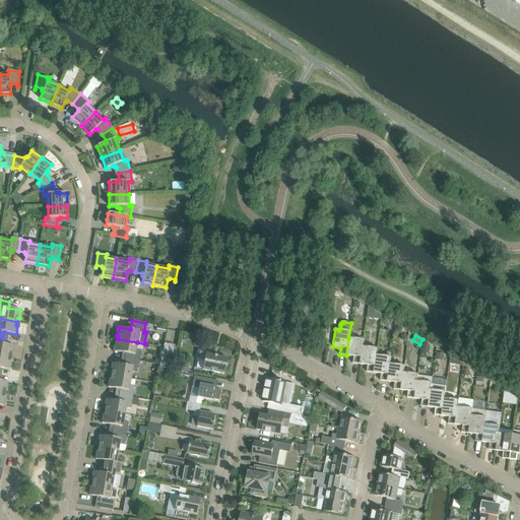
[(0,355),(11,358),(11,354),(12,354),(14,346),(2,344),(3,338),(0,337),(0,355)]
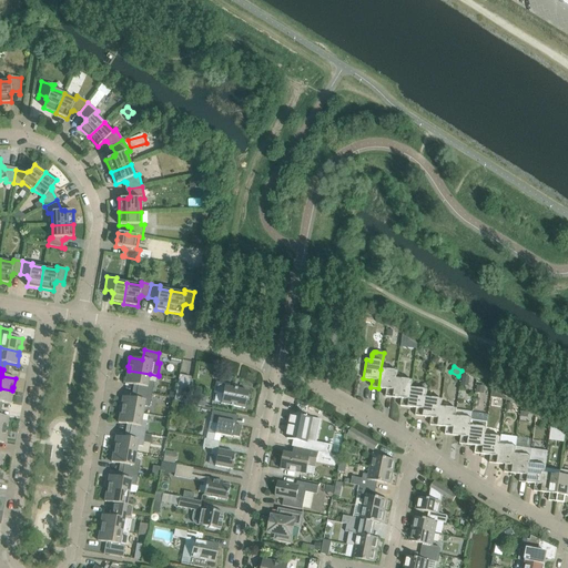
[(386,397),(393,398),(396,378),(397,372),(381,369),(378,388),(386,389),(386,397)]
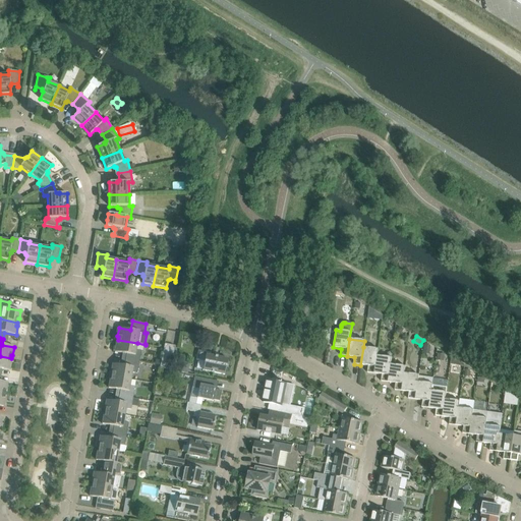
[(135,350),(137,343),(118,340),(117,344),(116,343),(114,352),(126,354),(125,360),(139,362),(141,351),(135,350)]
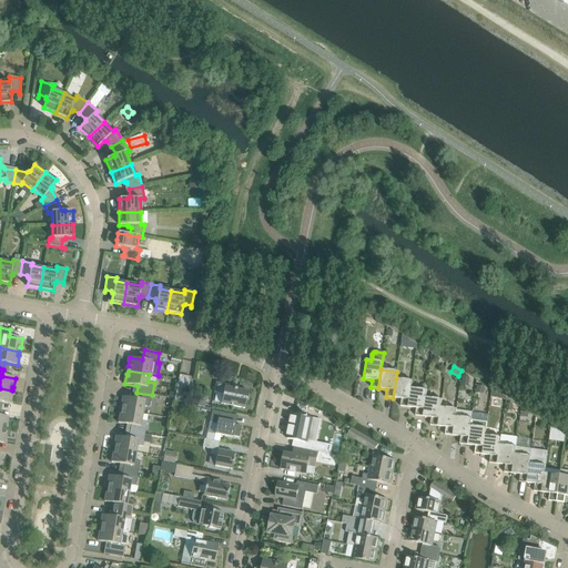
[(191,377),(179,375),(174,401),(185,404),(191,377)]
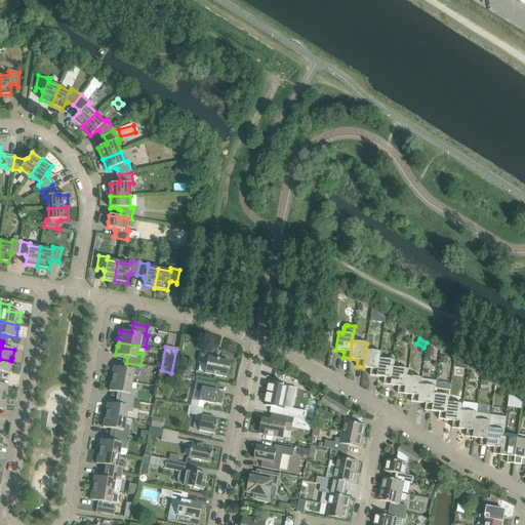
[(366,350),(363,368),(371,369),(370,375),(377,376),(379,359),(380,359),(381,352),(366,350)]
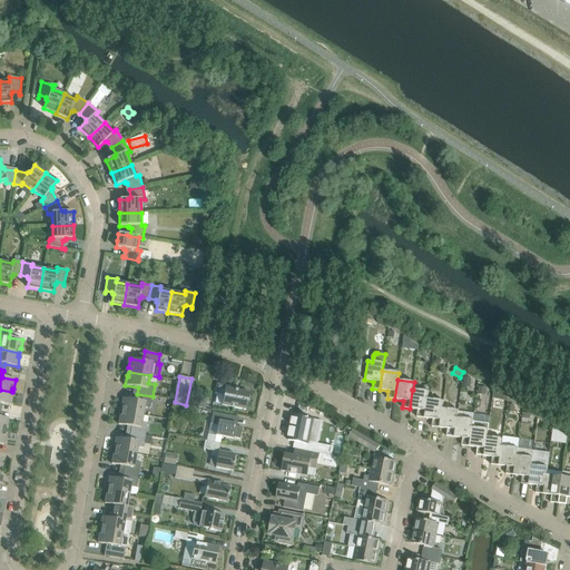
[(228,389),(228,386),(217,384),(215,394),(224,396),(222,405),(245,410),(247,403),(248,402),(247,400),(249,393),(228,389)]
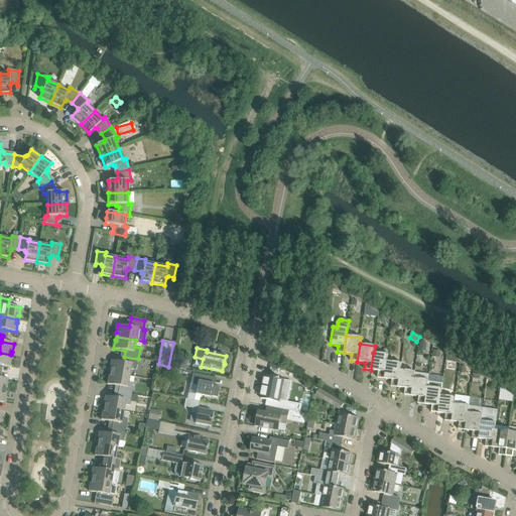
[(11,355),(0,353),(0,365),(10,367),(11,359),(10,359),(11,355)]
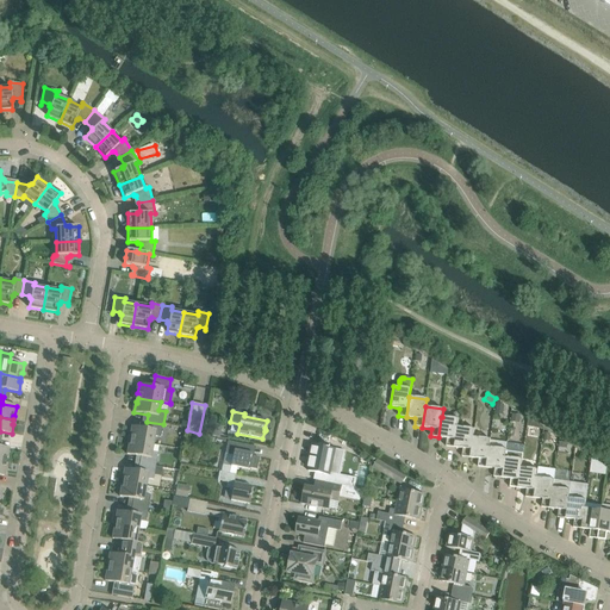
[(446,447),(454,448),(458,427),(459,419),(442,417),(441,417),(439,437),(447,439),(446,447)]
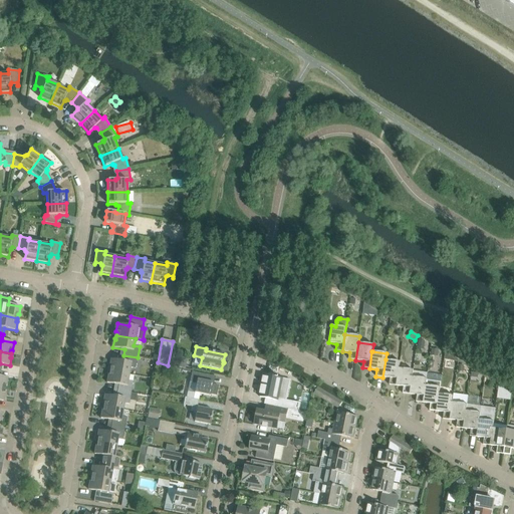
[(445,352),(444,359),(452,360),(453,357),(445,352)]
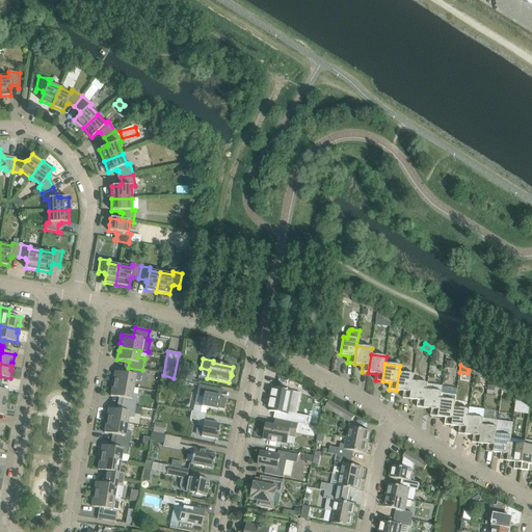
[(114,380),(113,384),(133,388),(135,380),(140,381),(142,370),(128,368),(127,374),(114,371),(113,380),(114,380)]
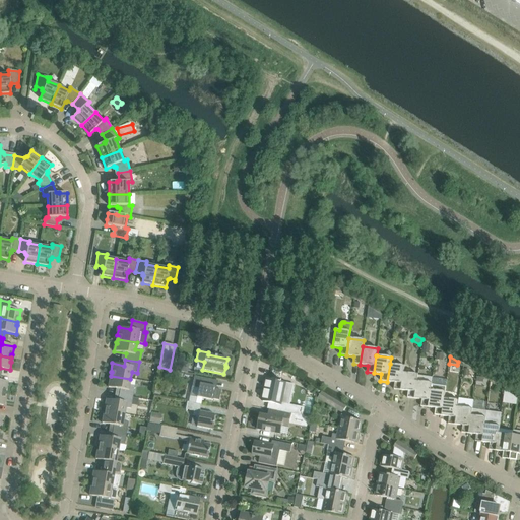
[(179,362),(177,371),(185,373),(187,373),(189,364),(186,363),(181,362),(179,362)]
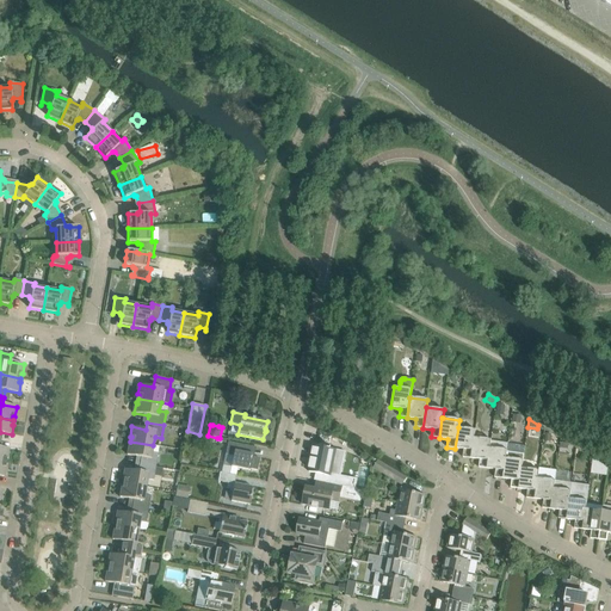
[(458,427),(455,449),(463,450),(463,457),(471,458),(474,438),(475,430),(458,427)]
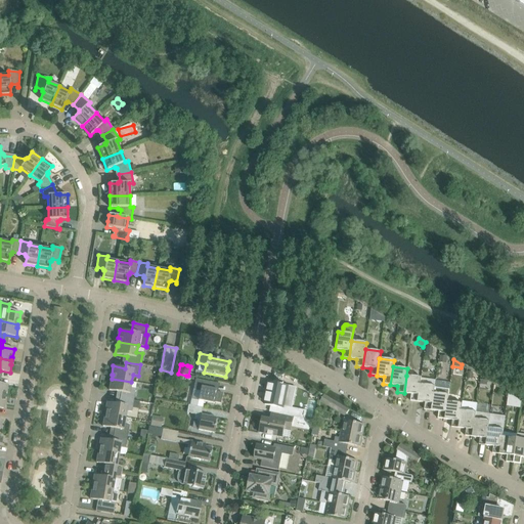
[(410,401),(418,402),(420,384),(421,384),(422,378),(406,376),(404,393),(411,394),(410,401)]
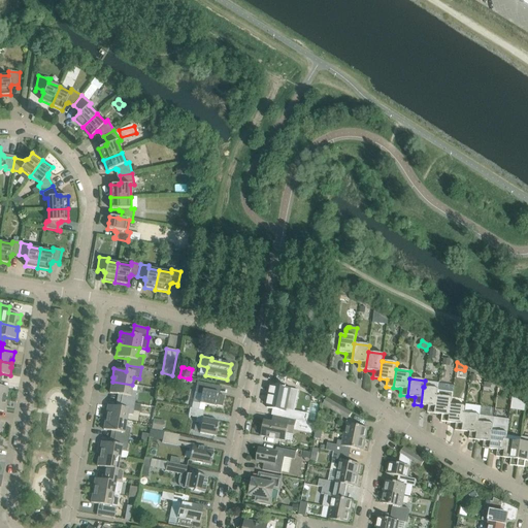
[(131,391),(132,385),(112,382),(112,385),(111,385),(109,393),(122,395),(121,401),(134,403),(136,392),(131,391)]
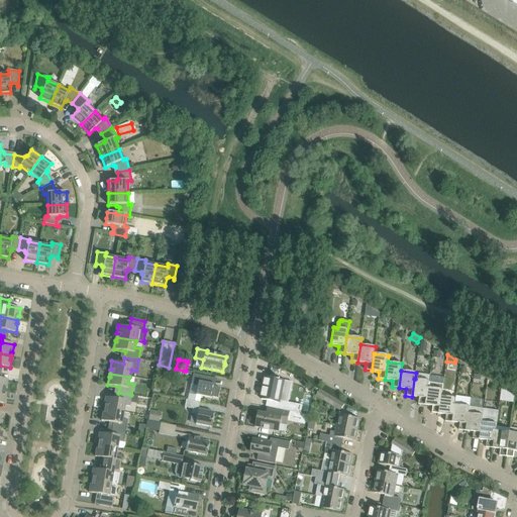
[(195,395),(211,399),(211,397),(217,398),(219,388),(213,387),(214,385),(208,384),(210,378),(193,374),(191,385),(197,386),(195,395)]
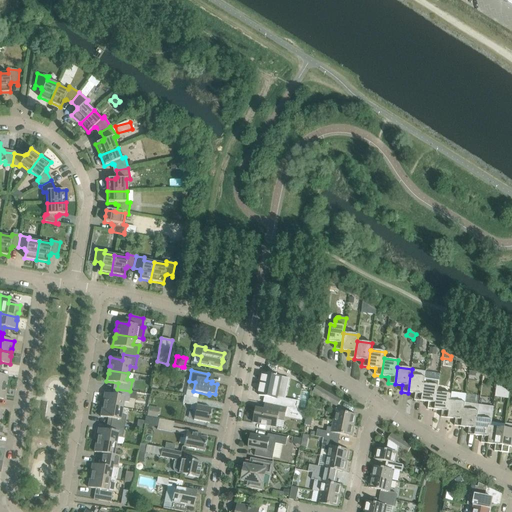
[(277,374),(276,374),(275,374),(274,375),(264,373),(259,395),(277,399),(281,377),(277,376),(277,374)]
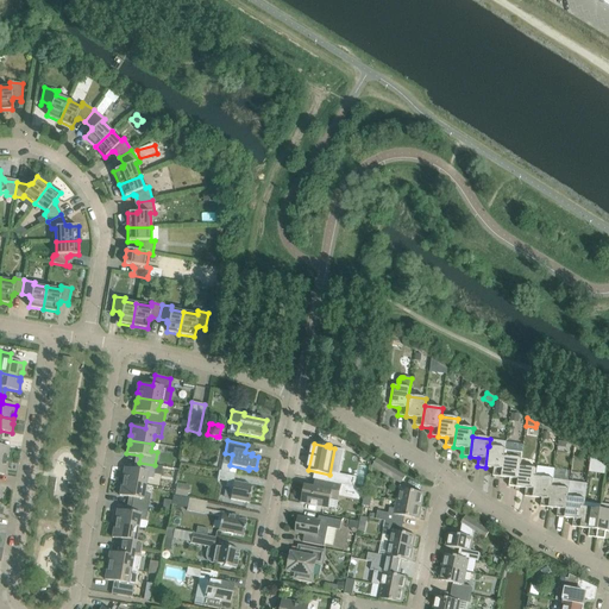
[(493,476),(501,477),(504,451),(506,451),(506,449),(489,446),(488,446),(485,468),(494,469),(493,476)]
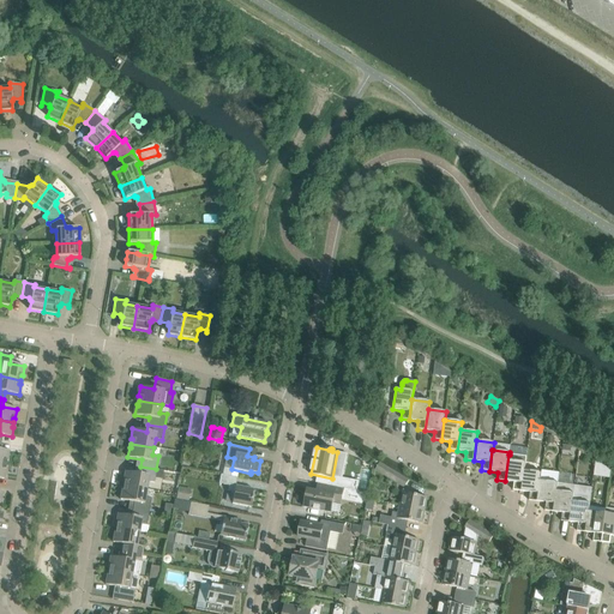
[(513,491),(522,492),(524,470),(527,457),(510,455),(509,455),(505,481),(515,482),(513,491)]
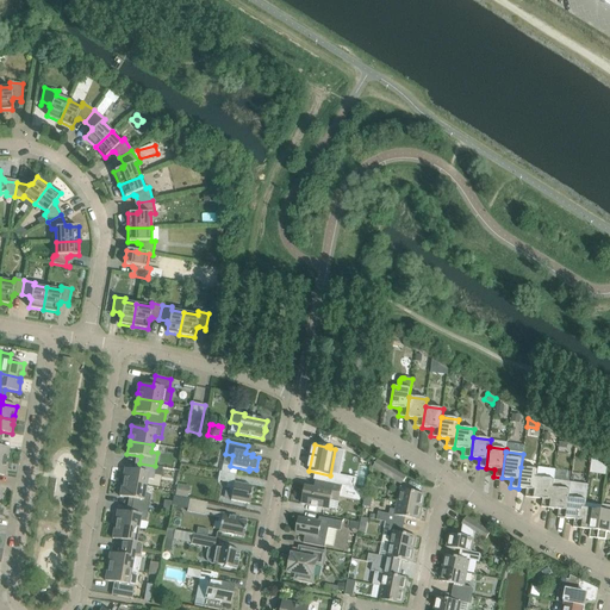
[(155,466),(139,464),(138,471),(124,468),(123,478),(124,478),(123,483),(145,486),(147,479),(153,480),(154,474),(155,466)]
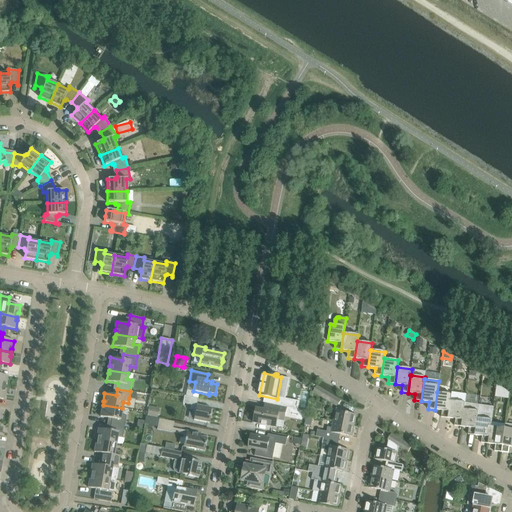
[(437,392),(435,410),(442,411),(441,417),(448,418),(450,401),(451,401),(452,394),(437,392)]
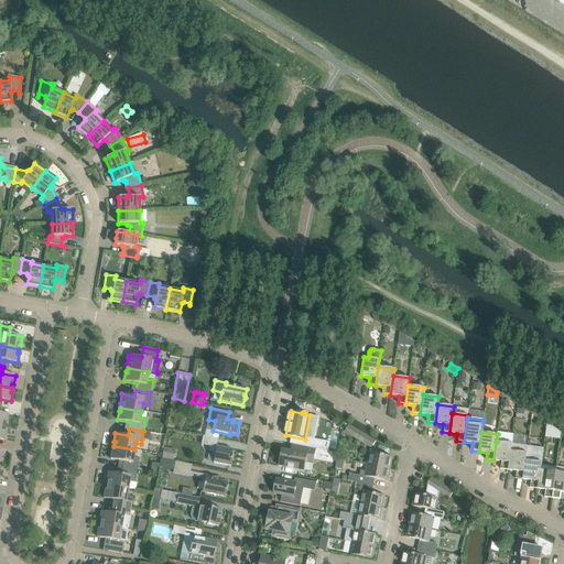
[(496,442),(494,461),(501,462),(500,469),(508,470),(511,451),(512,444),(513,435),(513,434),(498,432),(498,434),(497,442),(496,442)]
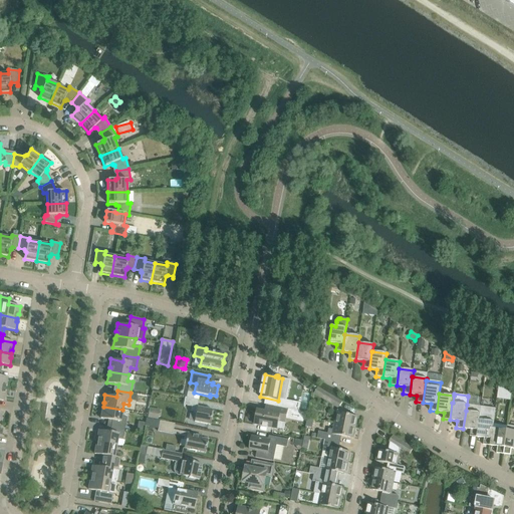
[(338,409),(342,403),(330,395),(326,401),(338,409)]
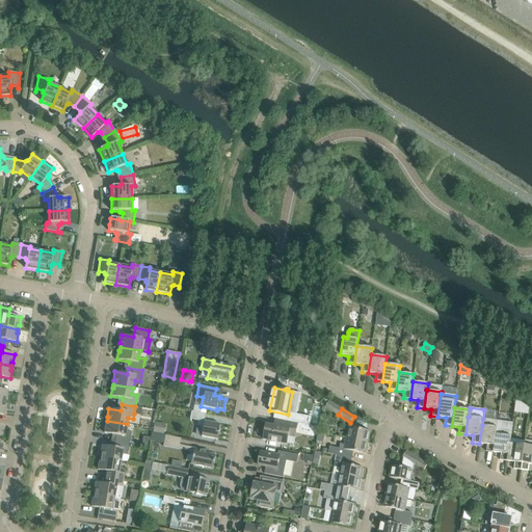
[(206,414),(191,411),(189,419),(197,421),(196,426),(201,426),(201,428),(203,429),(201,436),(217,440),(219,431),(218,431),(219,424),(204,421),(206,414)]
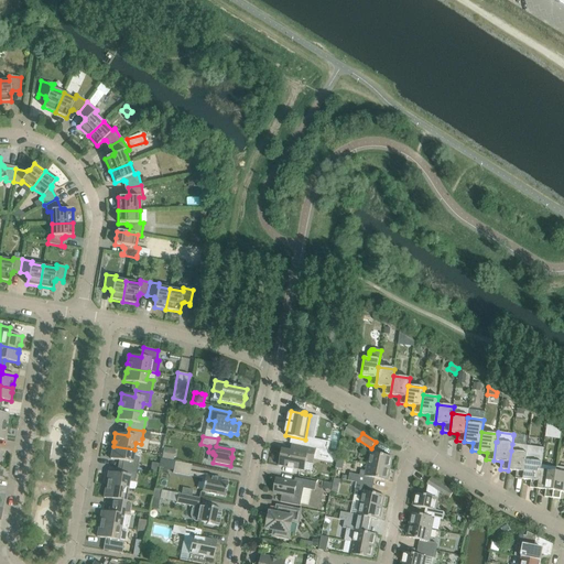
[(308,438),(306,446),(315,448),(320,449),(328,451),(329,443),(308,438)]
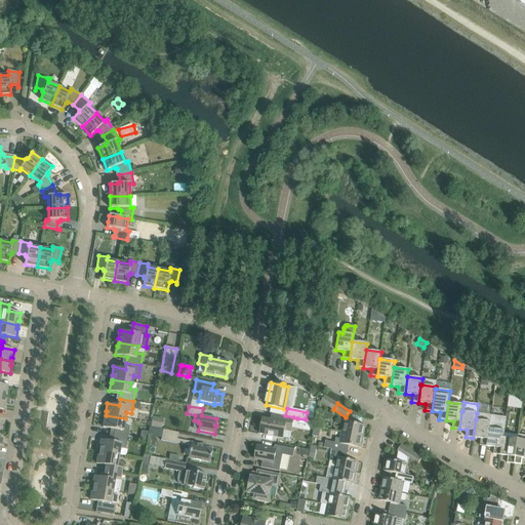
[(476,419),(473,438),(481,439),(480,445),(487,446),(489,429),(490,421),(491,415),(490,415),(477,413),(476,419)]
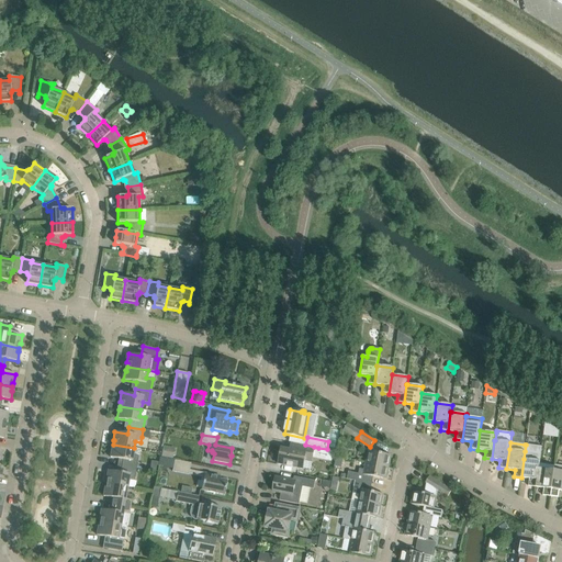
[(281,448),(278,464),(303,469),(304,461),(312,462),(314,447),(305,445),(300,444),(298,451),(281,448)]
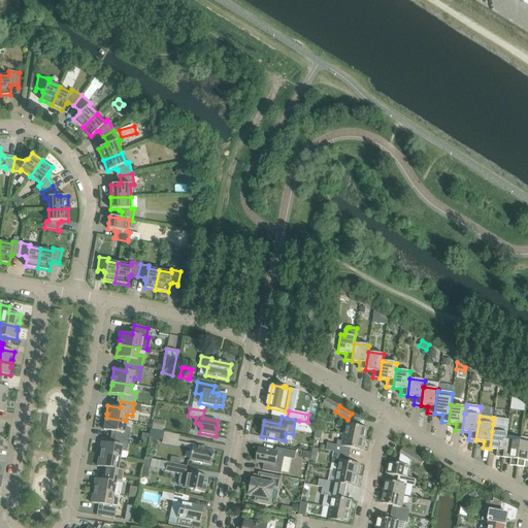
[(125,428),(126,421),(106,418),(106,421),(105,421),(103,430),(116,432),(114,438),(128,440),(130,429),(125,428)]
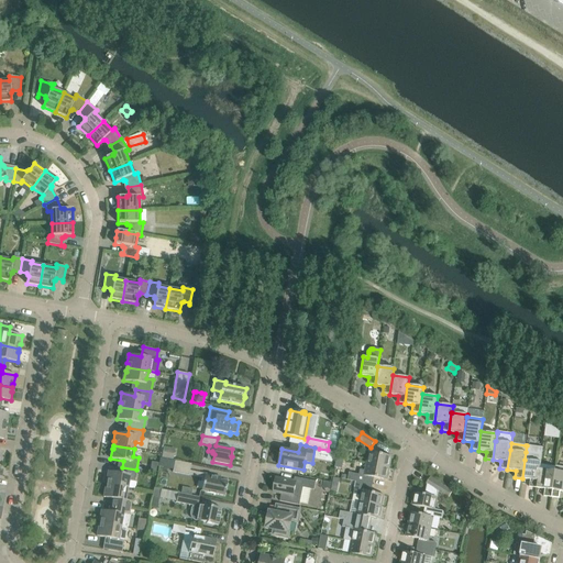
[(525,460),(522,478),(530,479),(529,487),(537,488),(540,464),(543,448),(527,445),(526,452),(525,460)]
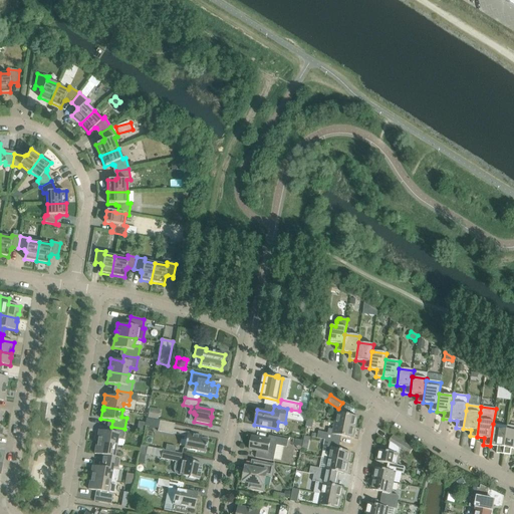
[(149,409),(147,418),(156,420),(158,410),(149,409)]
